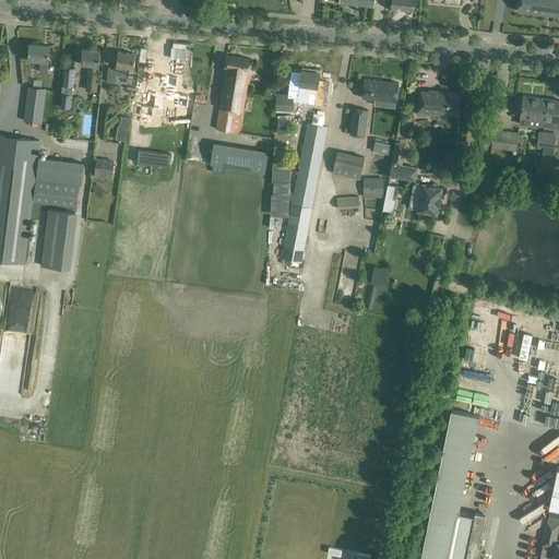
[(392,0),(392,8),(413,10),(414,0),(392,0)]
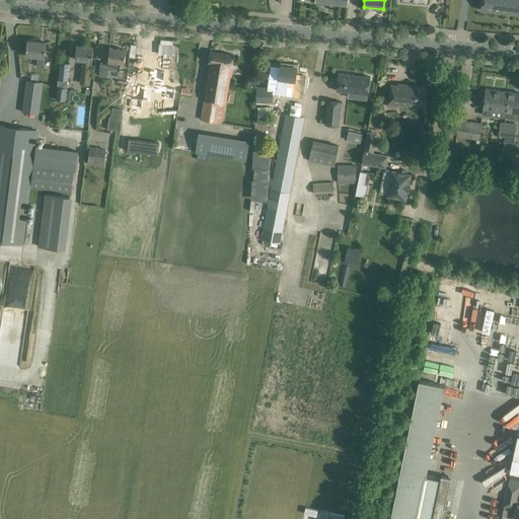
[(482,0),(480,10),(507,13),(508,0),(482,0)]
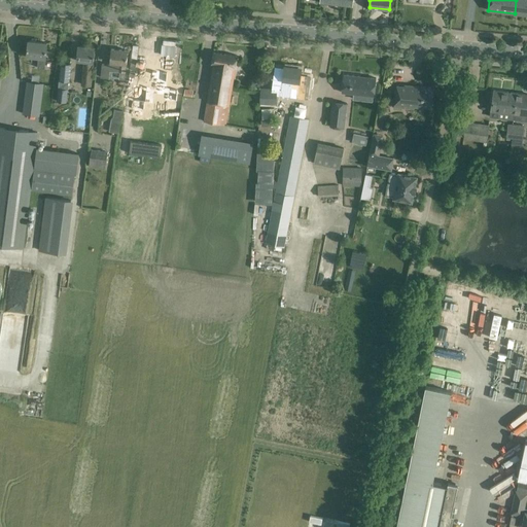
[(526,0),(516,0),(515,13),(526,14),(526,0)]
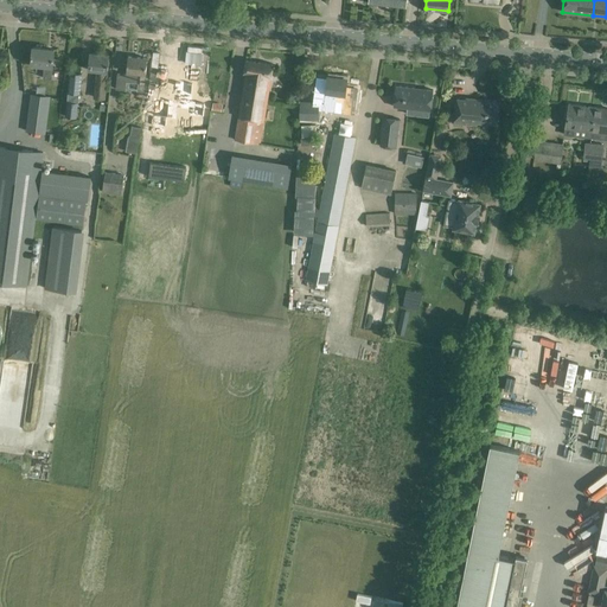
[(52,78),(55,50),(32,48),(31,64),(44,65),(43,78),(52,78)]
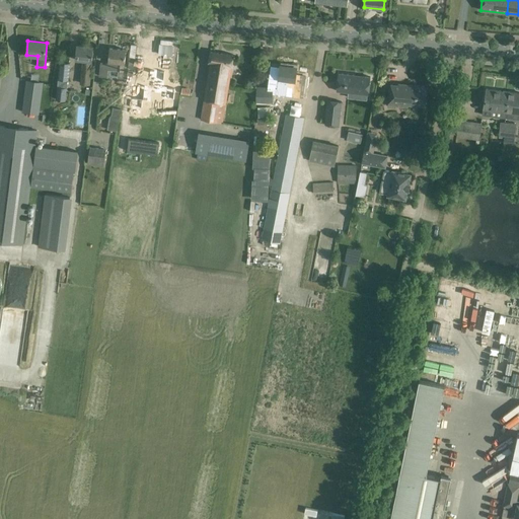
[(91,61),(92,57),(93,47),(77,45),(76,60),(83,60),(81,75),(90,76),(91,61)]
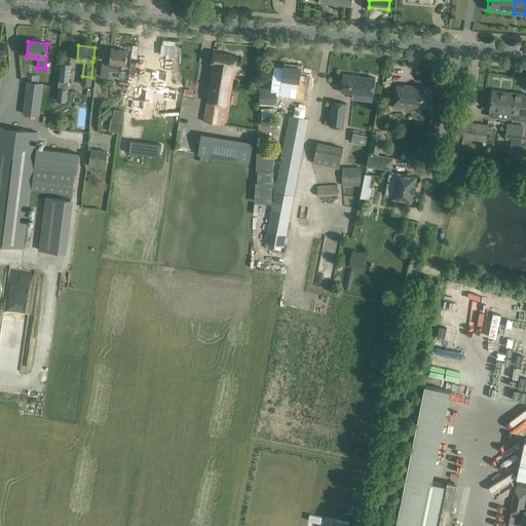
[(117,75),(124,76),(126,64),(127,50),(111,49),(110,65),(102,64),(101,77),(113,78),(114,71),(117,71),(117,75)]
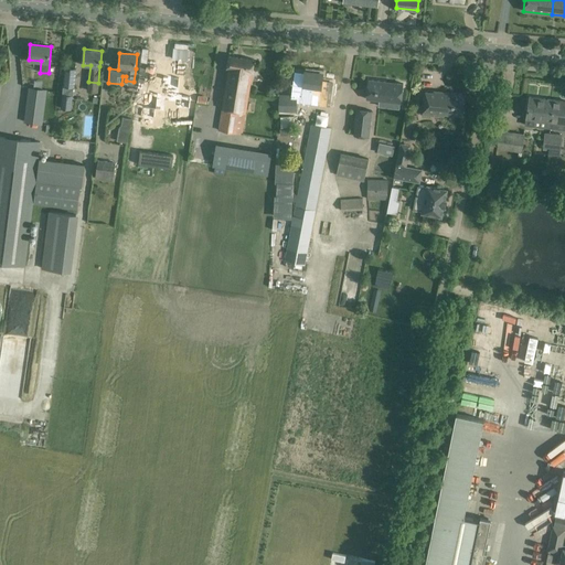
[(254,61),(228,56),(227,67),(230,67),(219,130),(242,134),(254,61)]
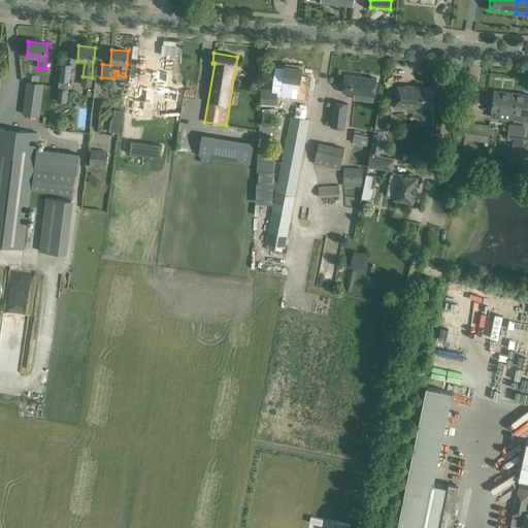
[(68,81),(70,81),(71,65),(61,64),(60,80),(58,80),(57,101),(68,102),(68,81)]
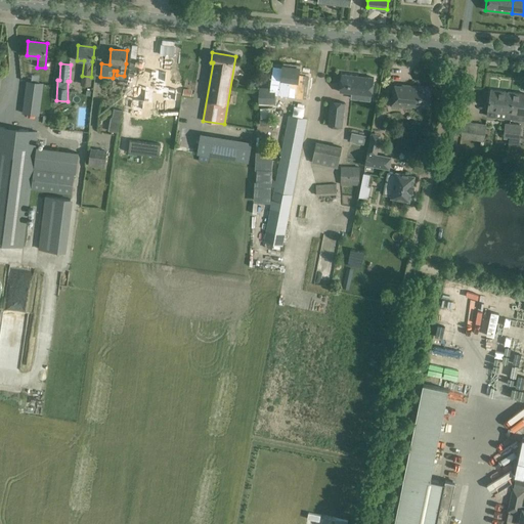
[(276,87),(290,89),(296,89),(297,81),(298,81),(299,68),(284,66),(281,79),(277,78),(276,87)]
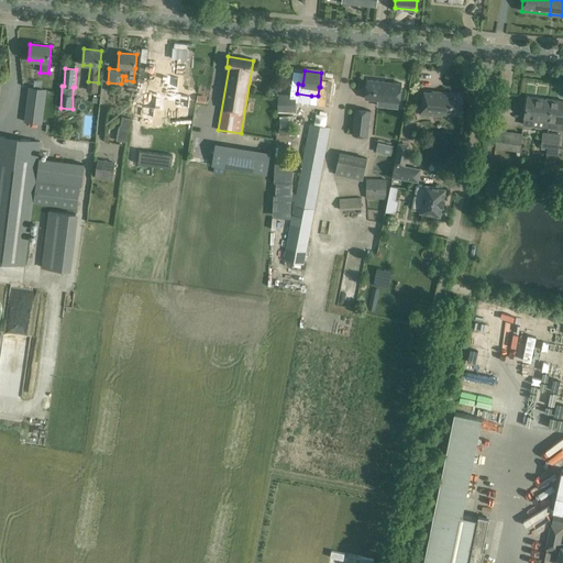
[(140,90),(136,121),(148,122),(150,114),(152,114),(152,109),(159,110),(161,110),(161,101),(173,102),(173,106),(186,108),(187,94),(175,92),(176,76),(161,74),(159,85),(162,85),(162,91),(140,90)]
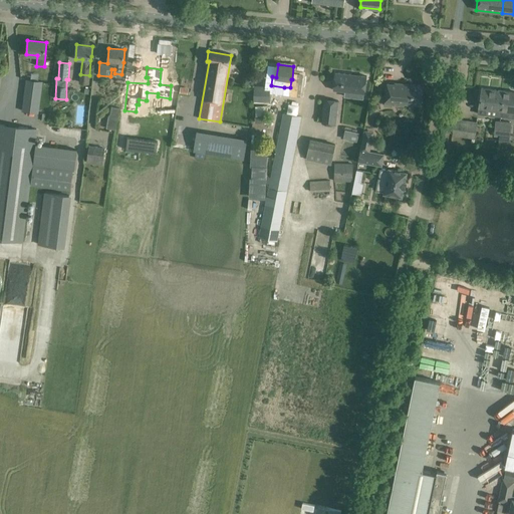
[(366,76),(335,72),(333,89),(344,91),(343,96),(362,99),(363,93),(364,93),(366,76)]
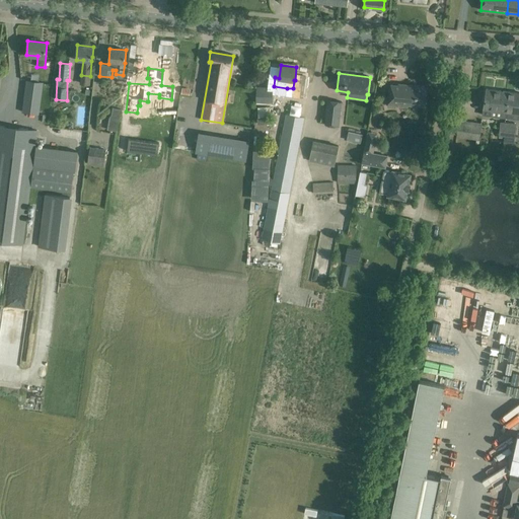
[(40,115),(44,82),(27,79),(22,113),(40,115)]
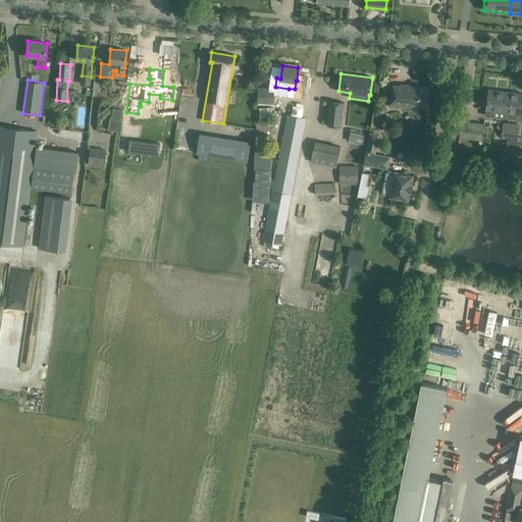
[(410,106),(427,107),(429,87),(401,85),(401,86),(393,85),(390,106),(410,108),(410,106)]
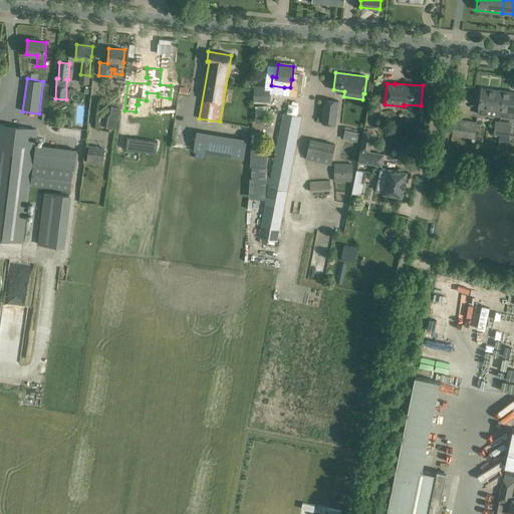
[(255,86),(254,101),(269,101),(270,87),(255,86)]
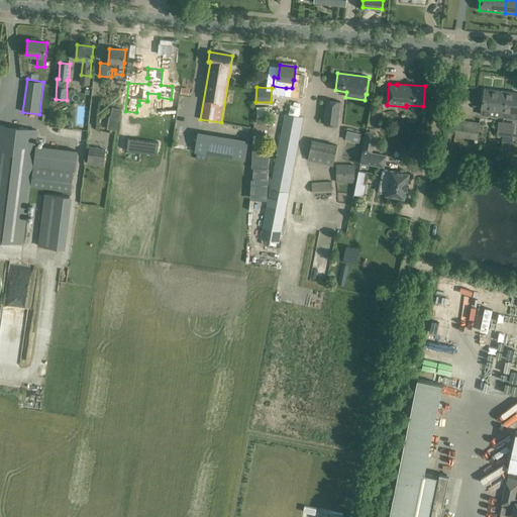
[(495,110),(504,111),(506,99),(501,98),(502,91),(484,89),(482,114),(495,115),(495,110)]
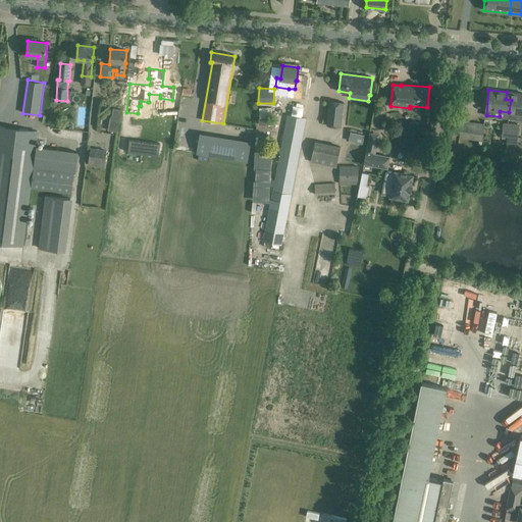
[(521,93),(507,92),(506,99),(511,100),(509,112),(508,119),(521,120),(521,93)]
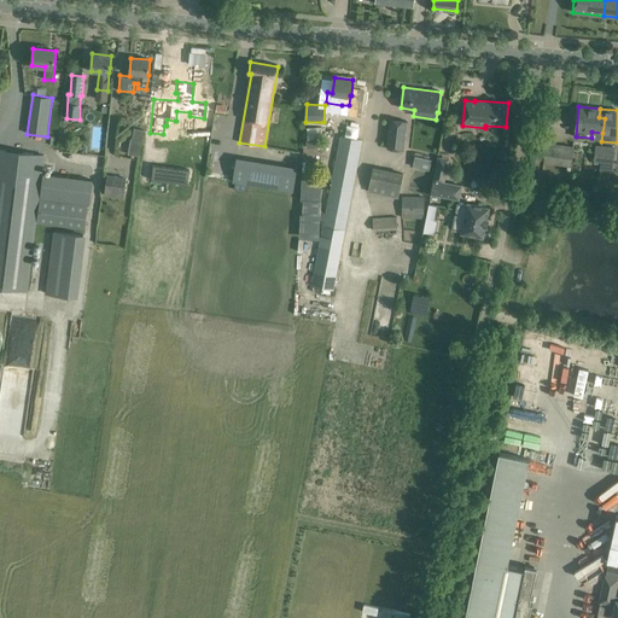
[(407,121),(391,120),(388,149),(403,150),(407,121)]
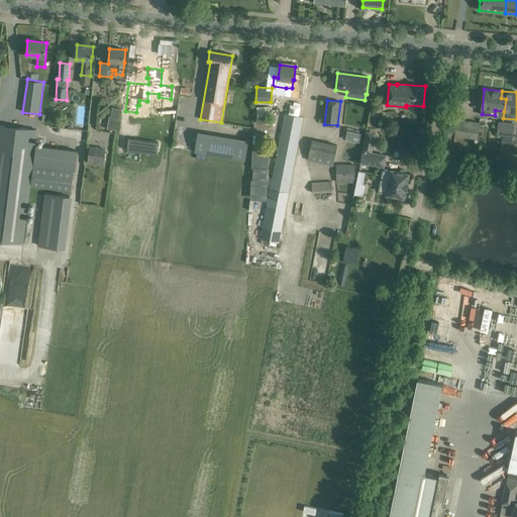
[(257,116),(270,116),(269,106),(256,107),(257,116)]
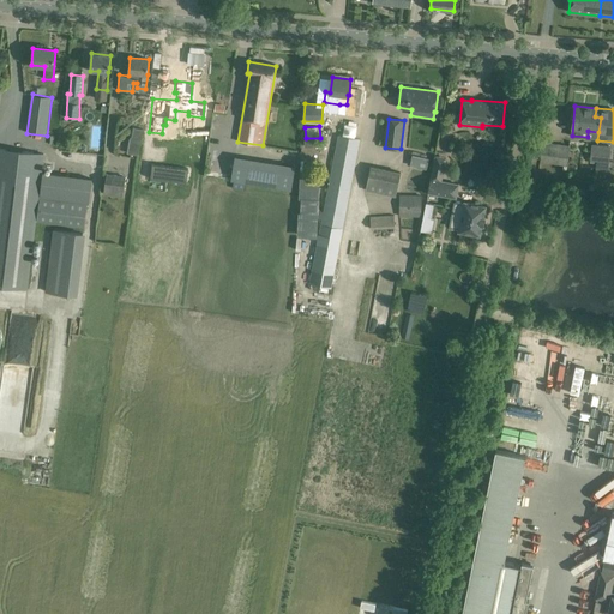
[(321,220),(309,282),(331,287),(360,139),(338,136),(324,212),(319,211),(318,218),(321,220)]
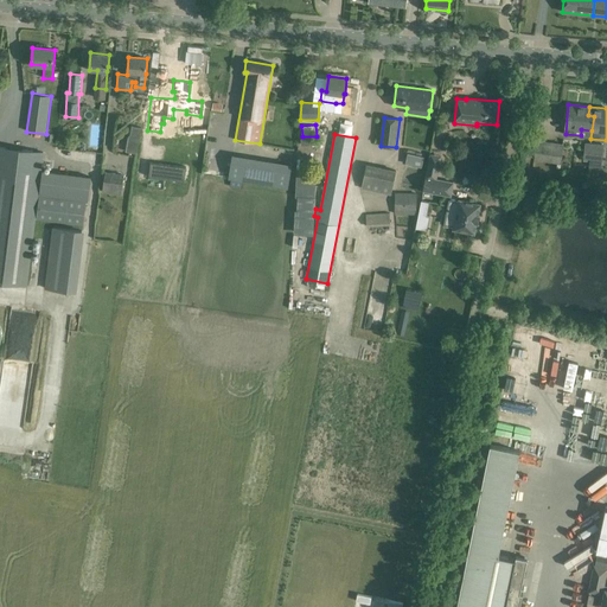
[(128,136),(126,152),(136,153),(139,139),(128,136)]
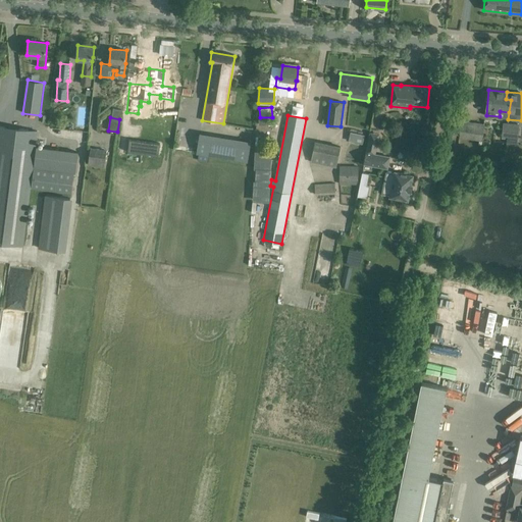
[(459,137),(465,138),(481,141),(484,124),(462,120),(459,137)]
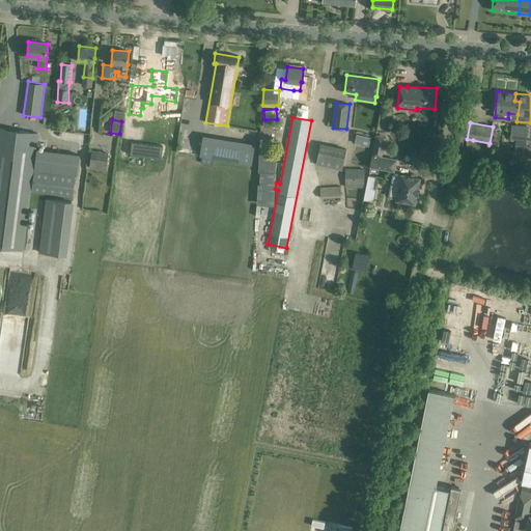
[(516,124),(514,141),(527,142),(528,126),(516,124)]
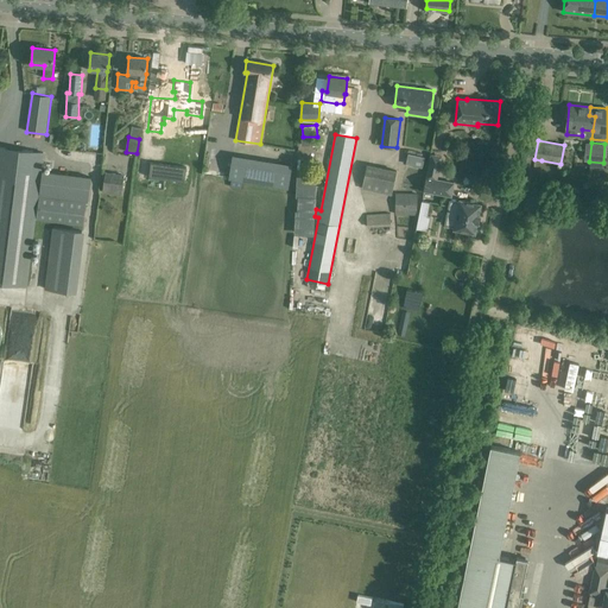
[(0,146),(0,284),(27,287),(36,219),(84,226),(87,202),(39,196),(43,171),(44,152),(0,146)]
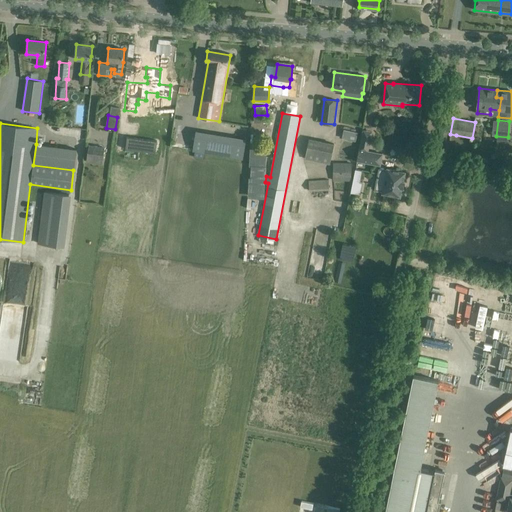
[(357,141),(359,131),(346,128),(343,137),(357,141)]
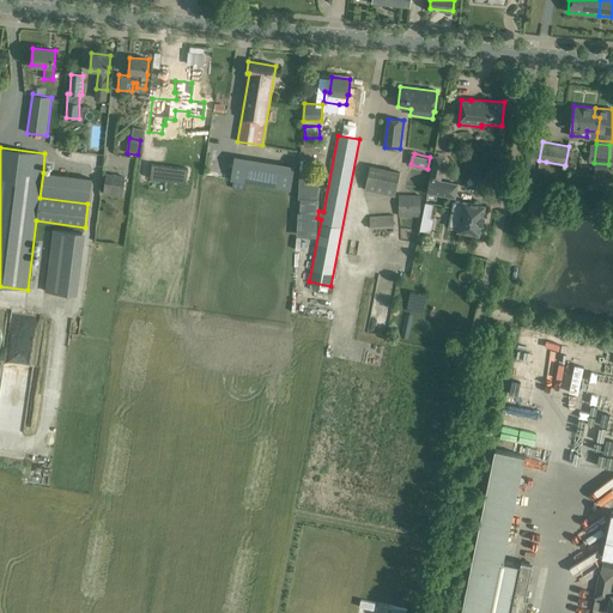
[(238,156),(235,182),(295,192),(299,164),(238,156)]
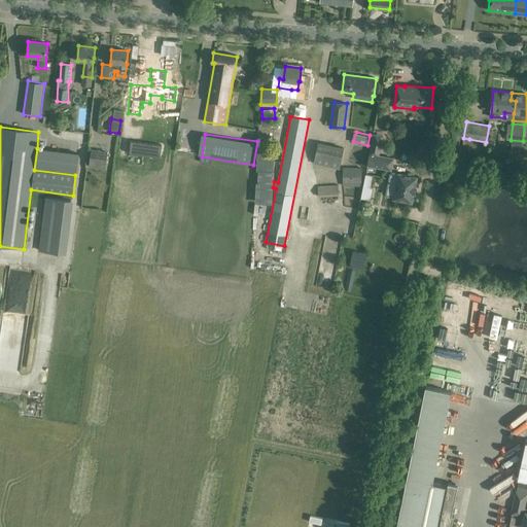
[(373,138),(370,152),(378,154),(381,139),(373,138)]
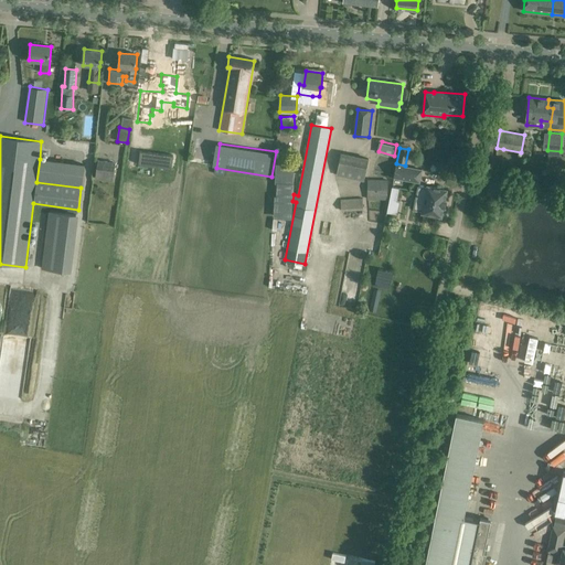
[(140,151),(138,164),(171,169),(173,156),(140,151)]
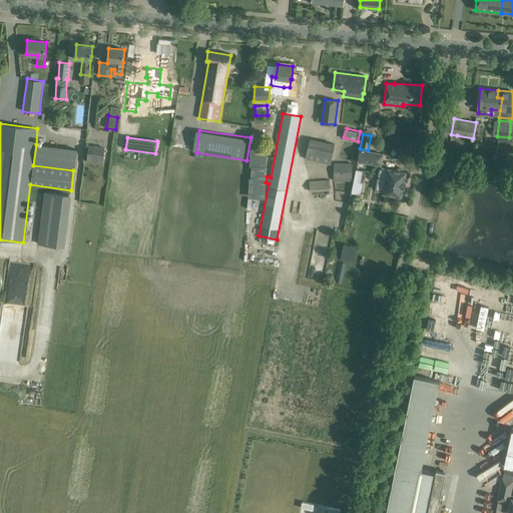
[(105,147),(89,145),(86,161),(102,164),(105,147)]
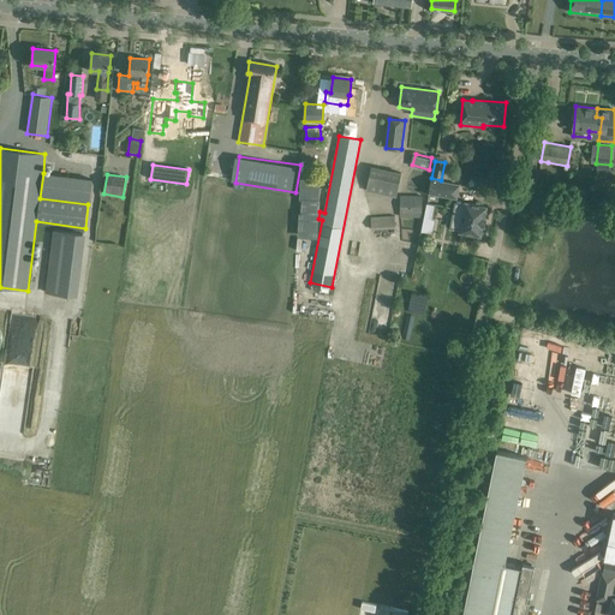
[(457,199),(460,184),(441,180),(431,178),(428,193),(457,199)]
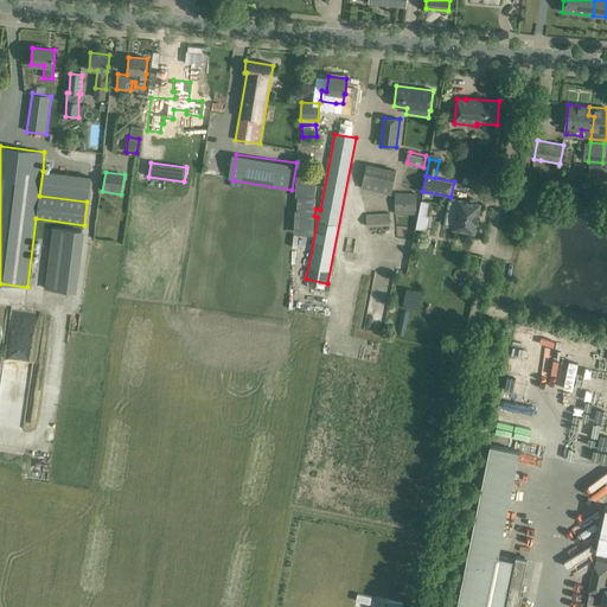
[(395,192),(395,215),(416,215),(417,193),(395,192)]
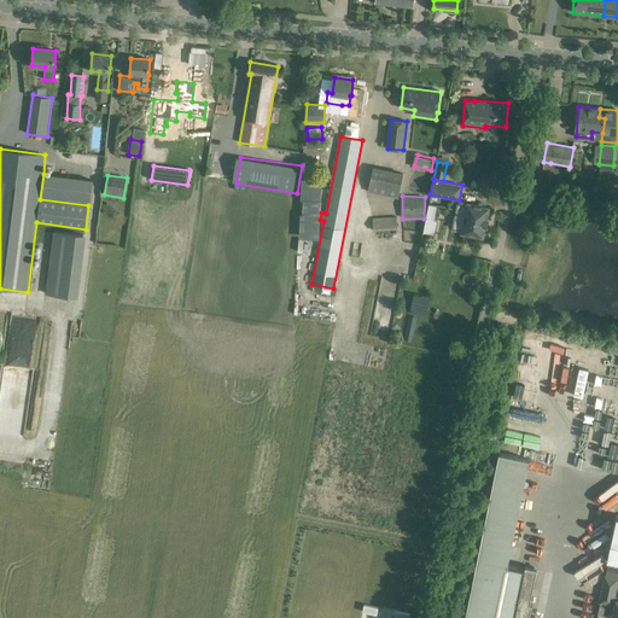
[(543,215),(546,198),(537,197),(534,213),(543,215)]
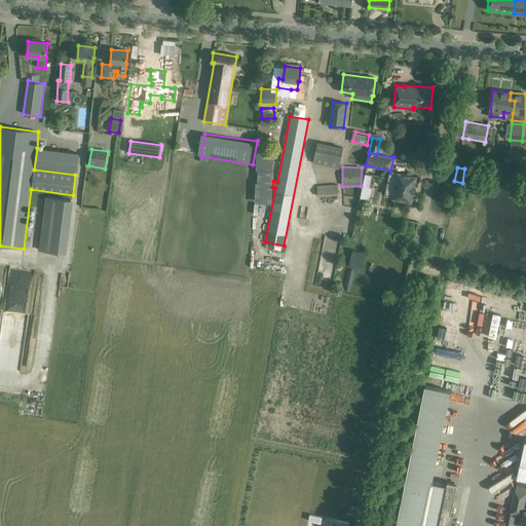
[(389,174),(385,194),(393,195),(392,198),(411,201),(416,177),(398,173),(398,176),(389,174)]
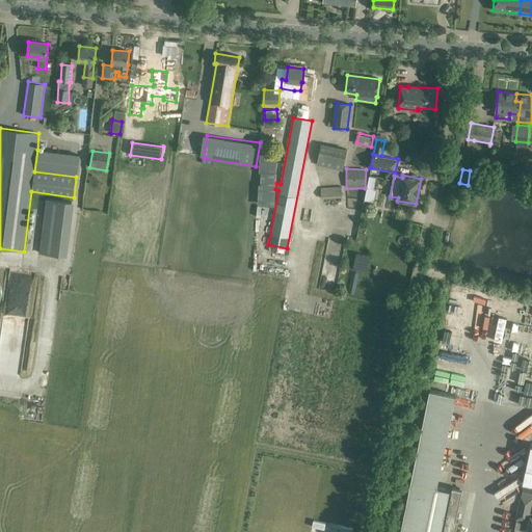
[(366,191),(373,193),(376,177),(369,176),(366,191)]
